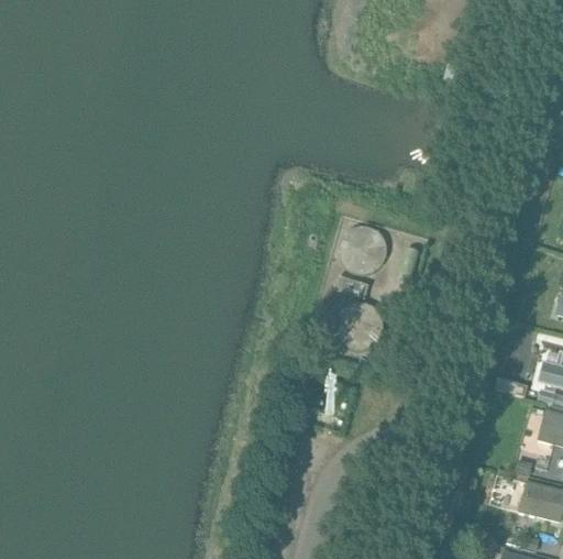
[(386,248),(386,247),(386,244),(385,242),(385,240),(384,238),(383,237),(382,234),(378,231),(375,229),(371,227),(367,226),(365,226),(363,226),(361,226),(356,227),(353,228),(349,230),(348,231),(345,232),(343,236),(342,238),(341,239),(340,241),(339,243),(339,245),(339,248),(339,250),(339,252),(339,253),(339,255),(340,258),(340,260),(341,262),(342,263),(343,265),(345,266),(346,269),(350,271),(354,273),(355,273),(360,274),(364,274),(368,273),(371,273),(372,272),(374,271),(377,269),(381,265),(382,264),(384,261),(385,259),(386,256),(386,254),(386,252),(386,250),(386,248)]
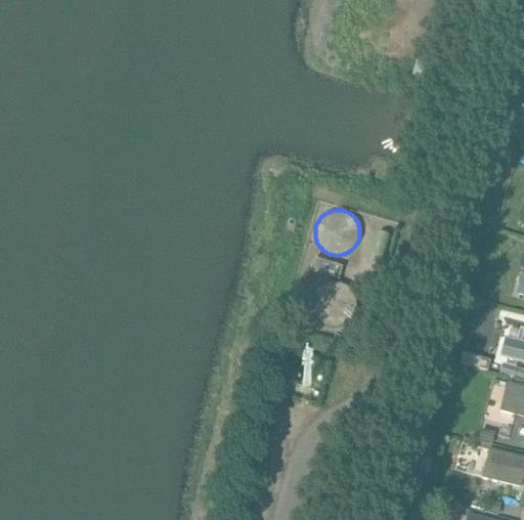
[(298,218),(287,215),(284,229),(295,232),(298,218)]
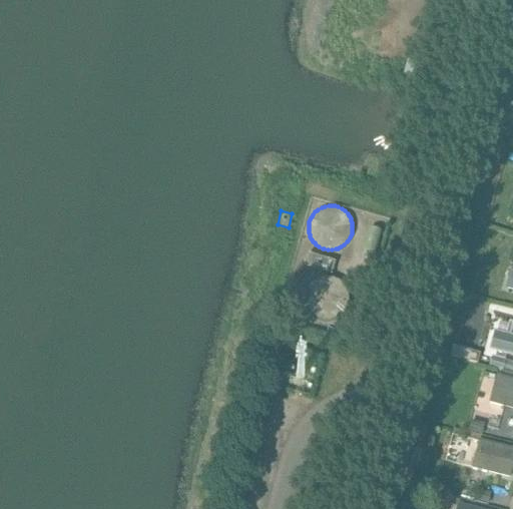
[(336,259),(309,250),(305,264),(332,272),(336,259)]
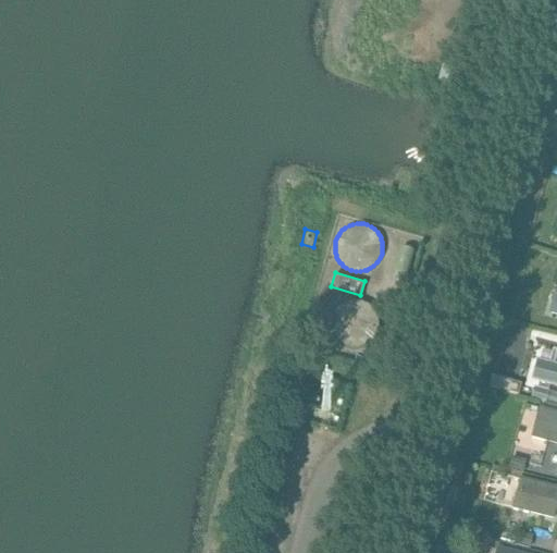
[(556,363),(547,360),(547,359),(536,357),(531,378),(556,383),(556,363)]
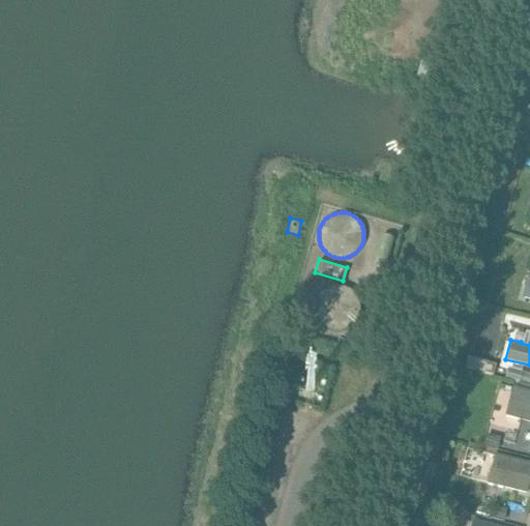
[(468,355),(465,366),(493,373),(496,363),(468,355)]
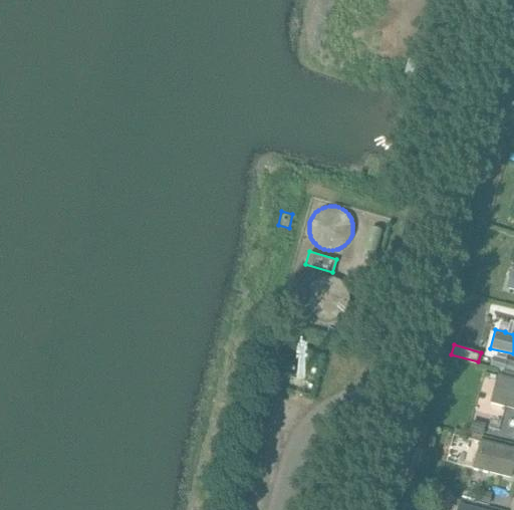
[(513,360),(507,358),(504,370),(513,372),(513,360)]
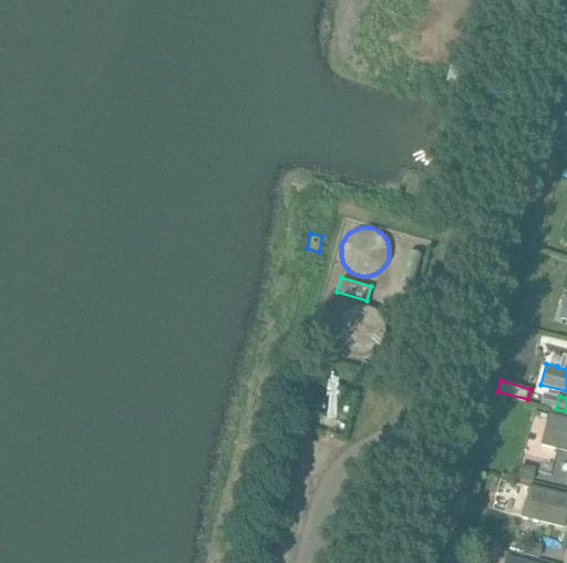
[(566,418),(548,413),(540,442),(566,450),(566,418)]
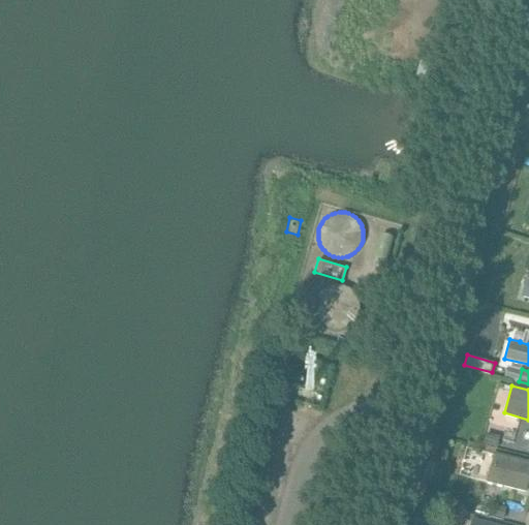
[(487,432),(484,443),(496,446),(499,435),(487,432)]
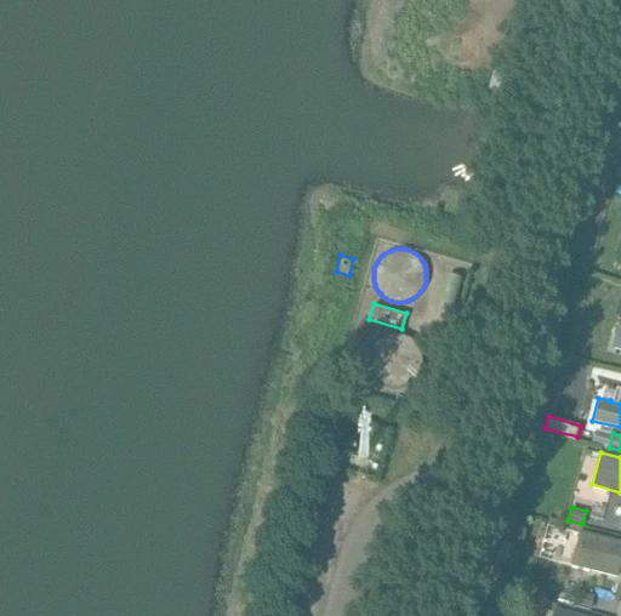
[(620,557),(620,542),(581,532),(574,564),(616,575),(620,557)]
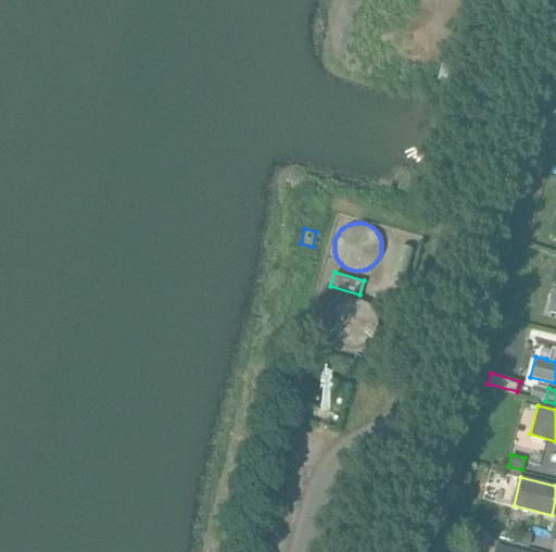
[(518,530),(515,541),(528,544),(531,534),(518,530)]
